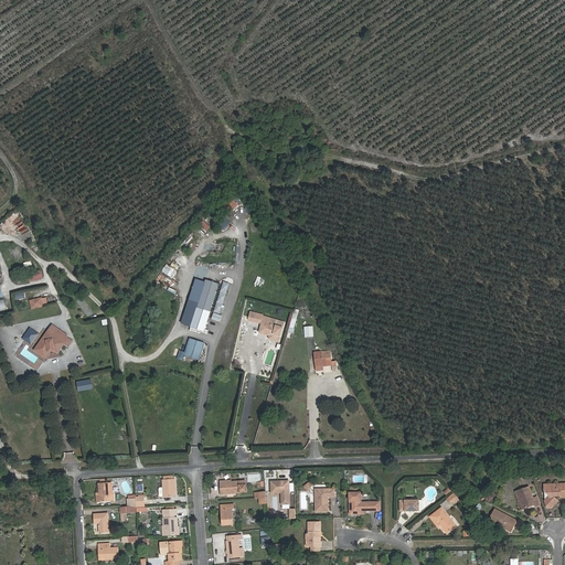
[(235,211),(240,202),(232,198),(226,206),(235,211)]
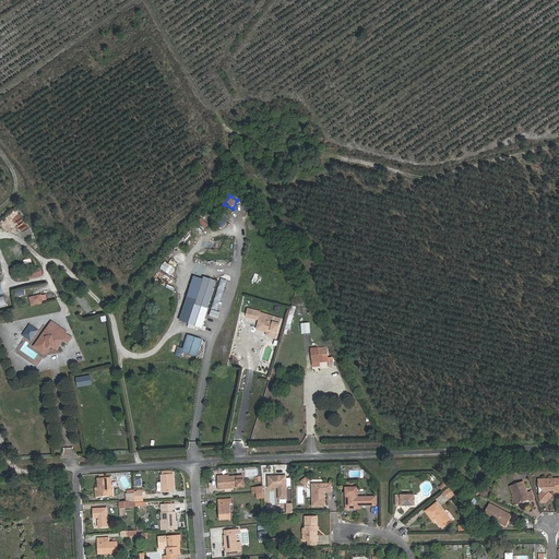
[(249,200),(244,202),(247,213),(252,211),(249,200)]
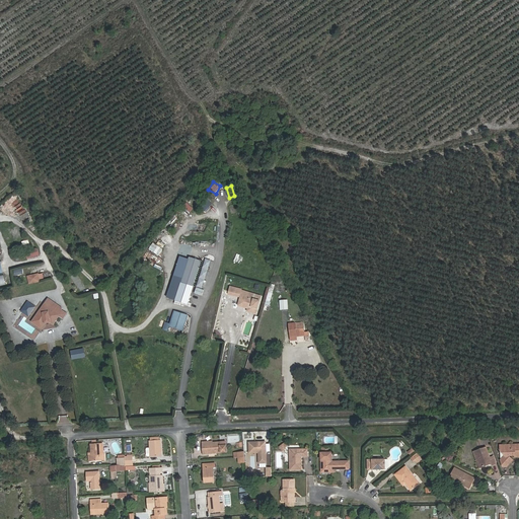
[(206,196),(199,205),(206,211),(213,203),(206,196)]
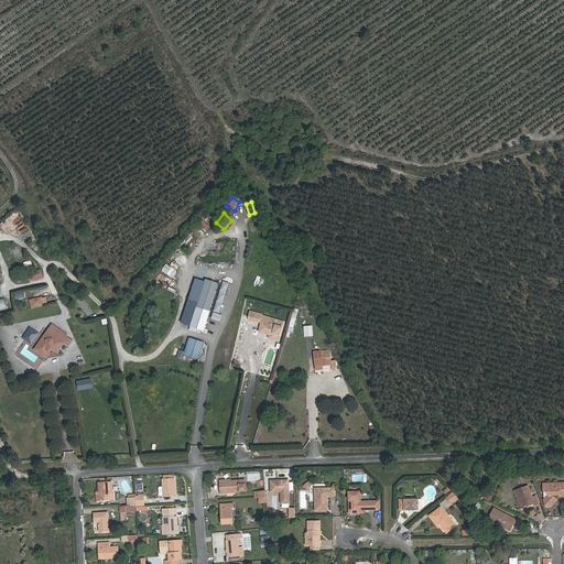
[(203,219),(201,224),(208,229),(210,225),(203,219)]
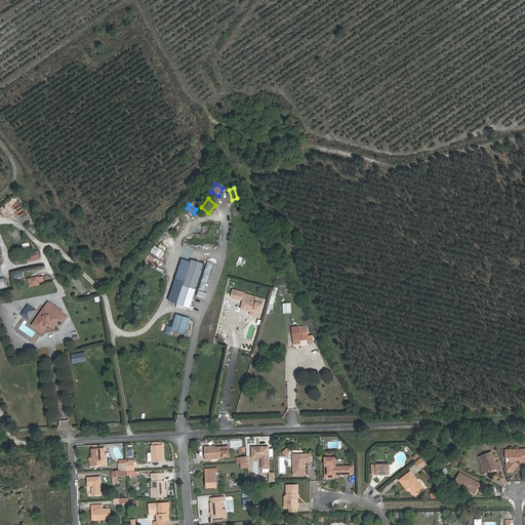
[(151,251),(162,257),(166,251),(155,245),(151,251)]
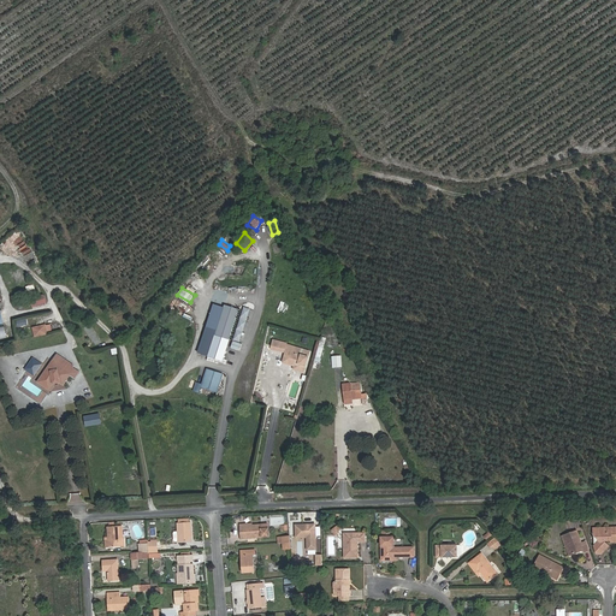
[(33,308),(47,303),(43,295),(30,300),(33,308)]
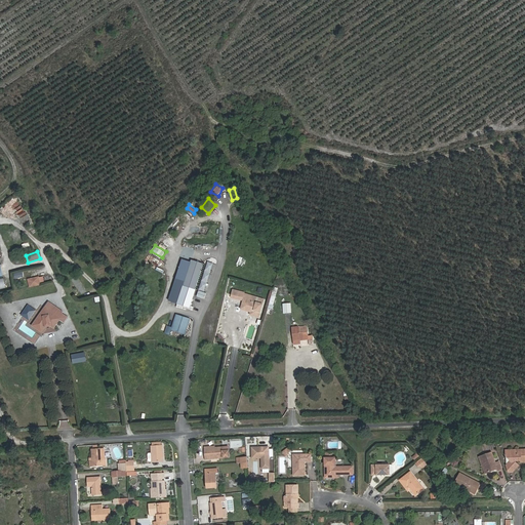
[(29,280),(30,287),(40,284),(39,278),(29,280)]
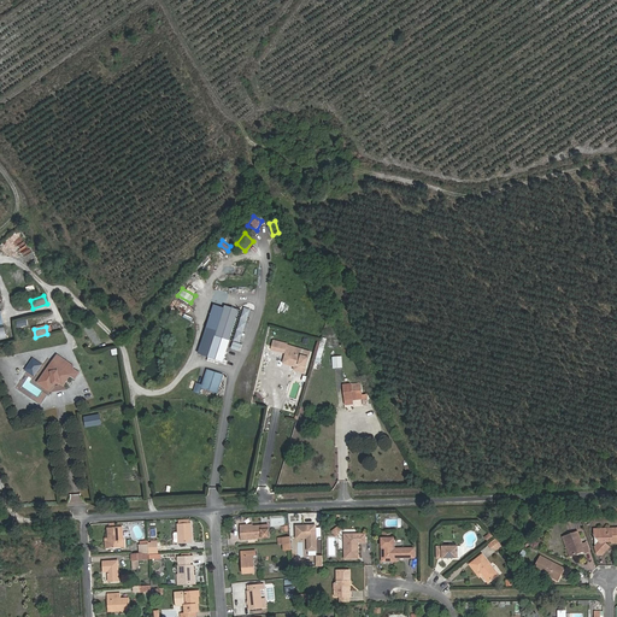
[(229,346),(231,339),(219,335),(215,350),(212,357),(218,358),(221,351),(222,352),(224,345),(229,346)]
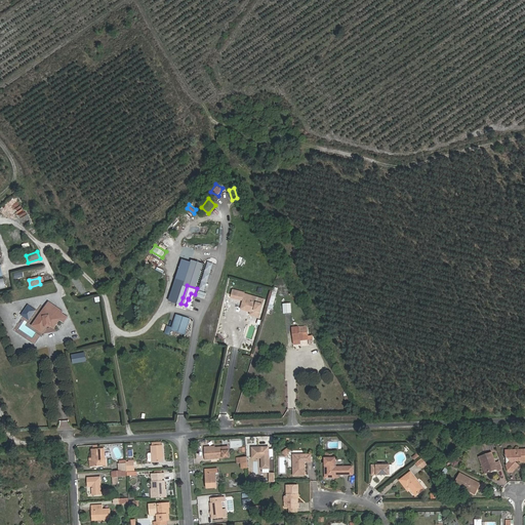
[(267,304),(268,300),(247,294),(247,293),(237,290),(236,293),(247,296),(267,304)]
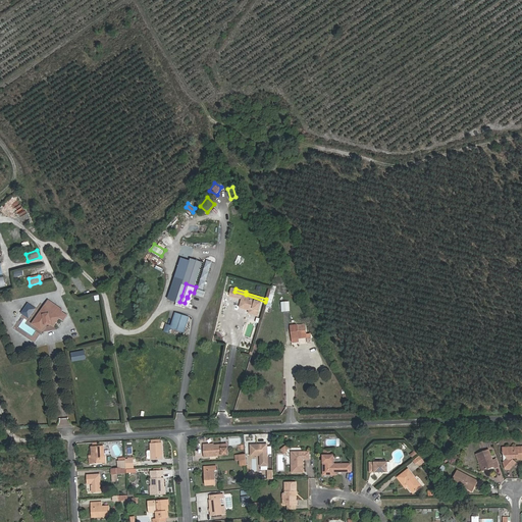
[(264,305),(265,302),(246,295),(245,298),(246,299),(264,305)]
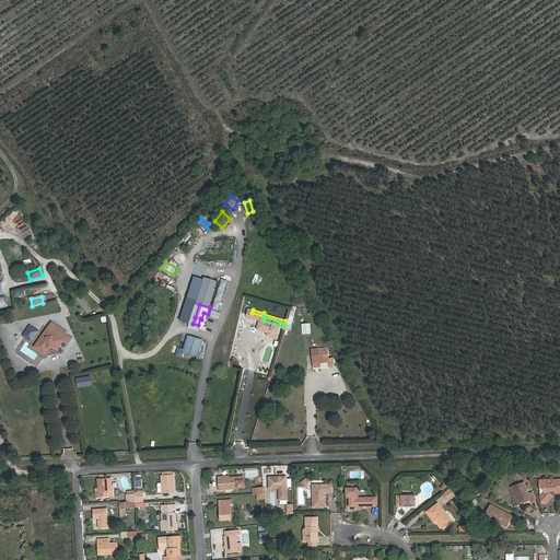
[(273,338),(279,339),(283,327),(264,321),(261,328),(275,333),(273,338)]
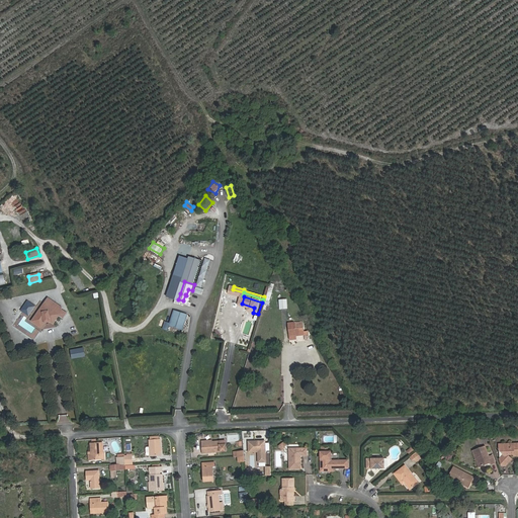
[(59,310),(61,308),(48,298),(32,322),(41,328),(45,323),(50,322),(53,324),(54,322),(50,320),(45,320),(41,324),(35,319),(45,306),(57,314),(59,310)]
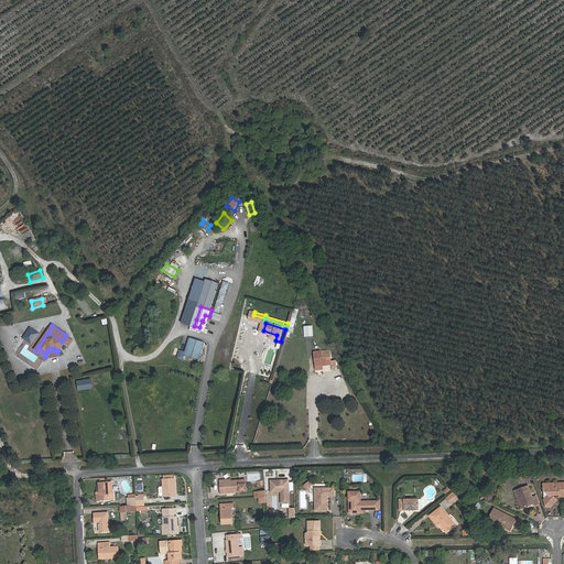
[(23,337),(32,344),(40,333),(31,326),(23,337)]
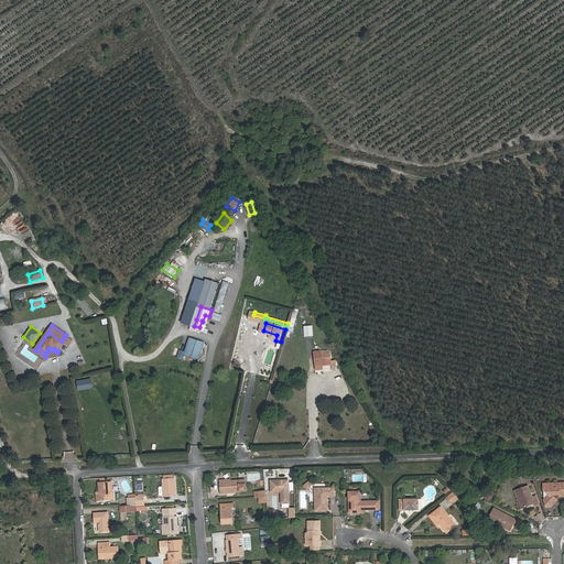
[(272,339),(275,340),(277,335),(263,331),(262,332),(273,336),(272,339)]
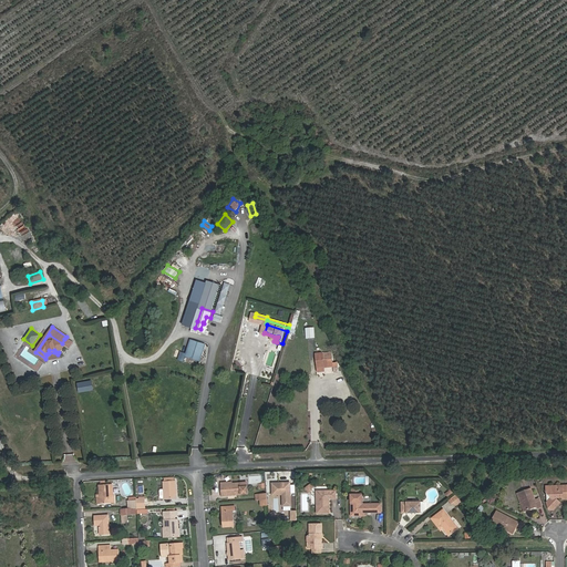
[(39,349),(45,354),(49,350),(54,350),(59,352),(64,344),(69,348),(72,343),(64,339),(62,343),(49,334),(39,349)]
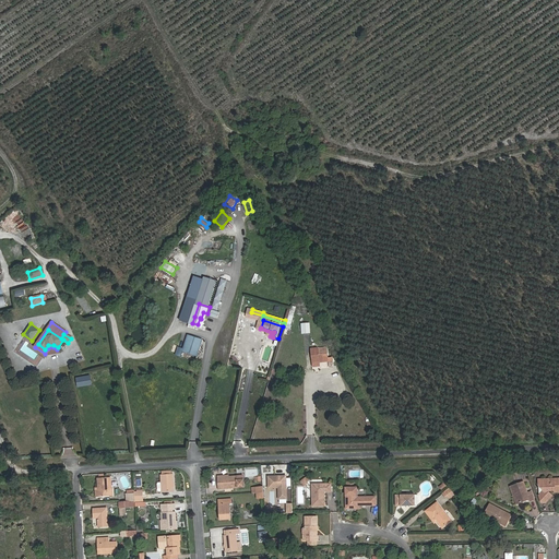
[(199,356),(203,337),(188,333),(183,347),(178,345),(176,354),(182,356),(183,352),(199,356)]
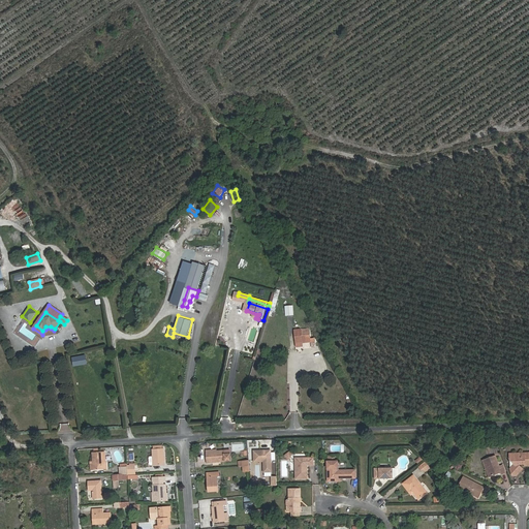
[(303,339),(313,338),(312,329),(302,330),(303,339)]
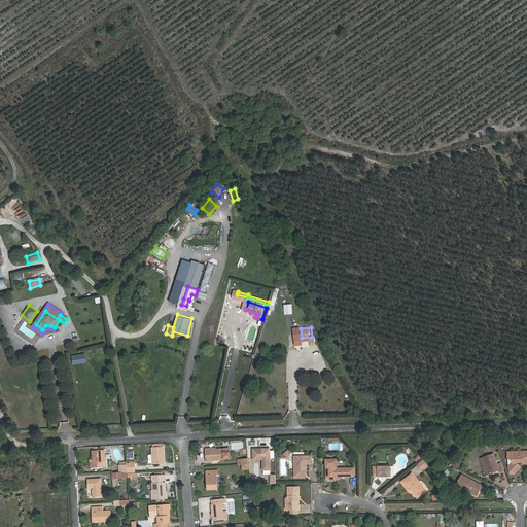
[(72,355),(73,364),(88,361),(86,352),(72,355)]
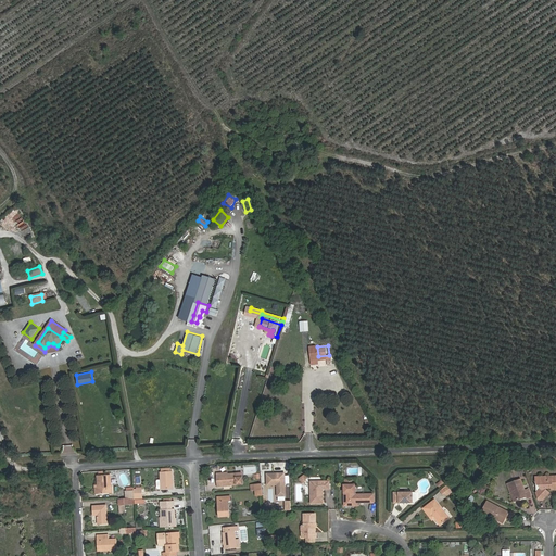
[(256,464),(244,464),(244,474),(256,474),(256,464)]
